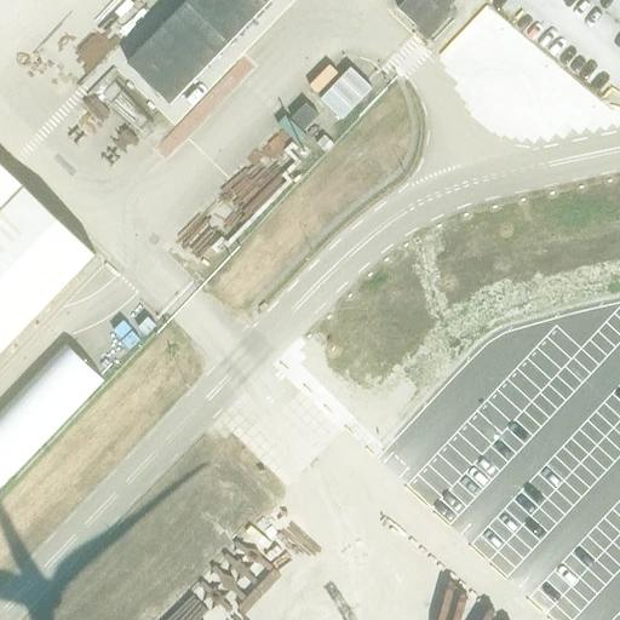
[(185,0),(187,1),(127,63),(171,104),(270,0),(185,0)]
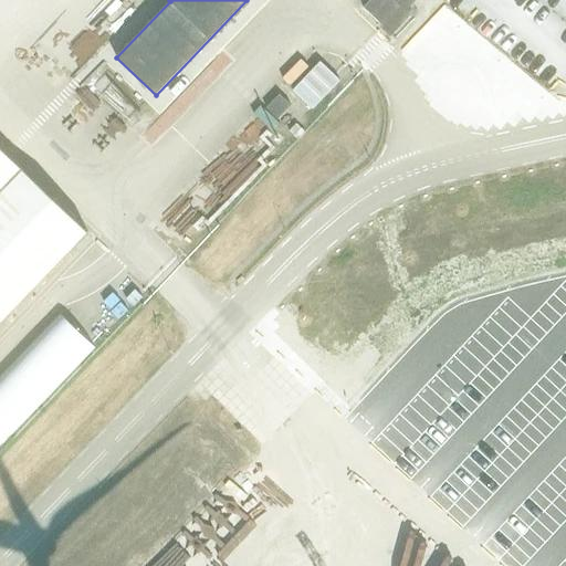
[(394,0),(370,0),(364,8),(383,25),(392,35),(411,16),(397,2),(394,0)]
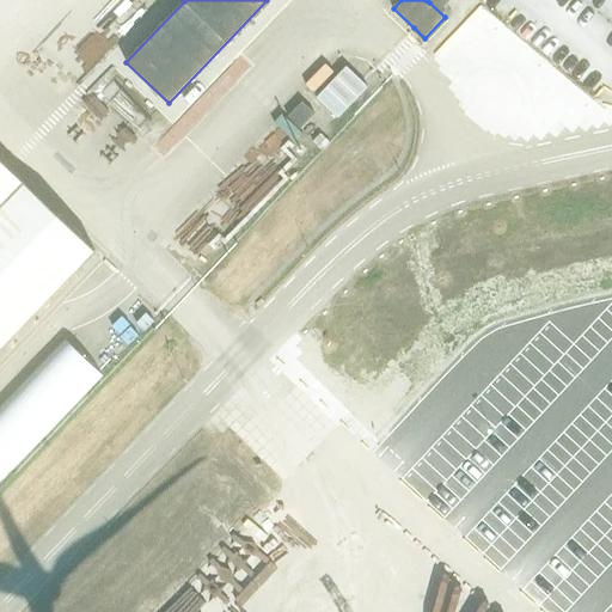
[(338,118),(368,87),(347,66),(317,98),(338,118)]
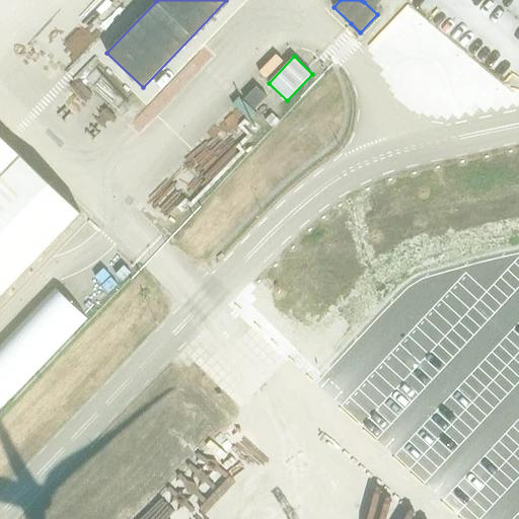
[(254,108),(267,96),(256,86),(244,99),(254,108)]
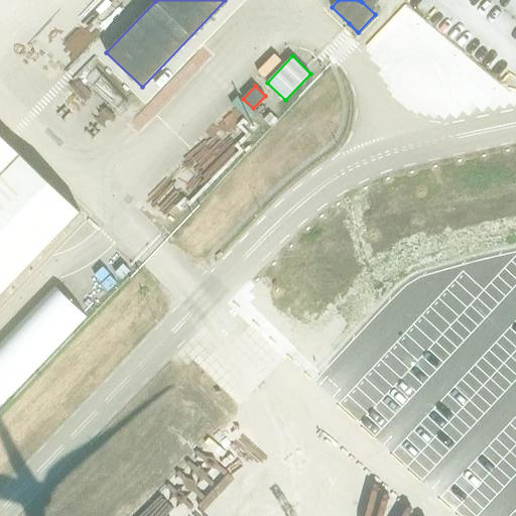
[(225,143),(235,140),(229,122),(219,126),(225,143)]
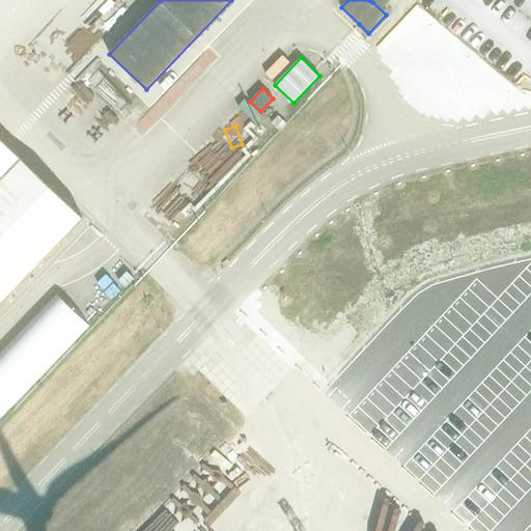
[(0,304),(83,219),(0,139),(0,304)]
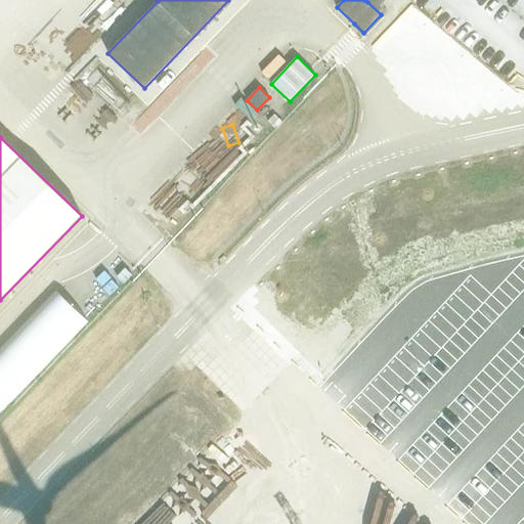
[(56,291),(0,348),(0,413),(88,321),(87,320),(56,291)]
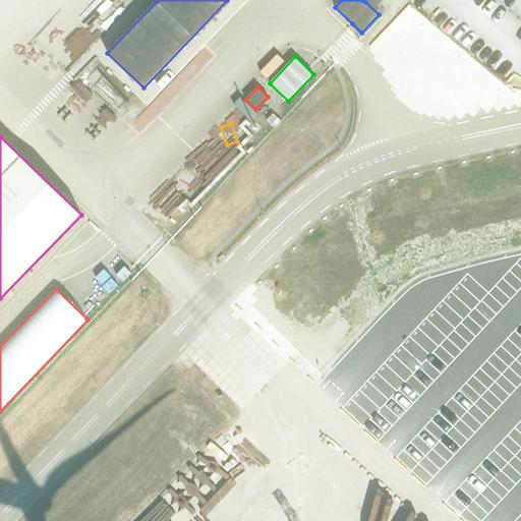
[(469,323),(433,374),(457,392),(494,340),(469,323)]
